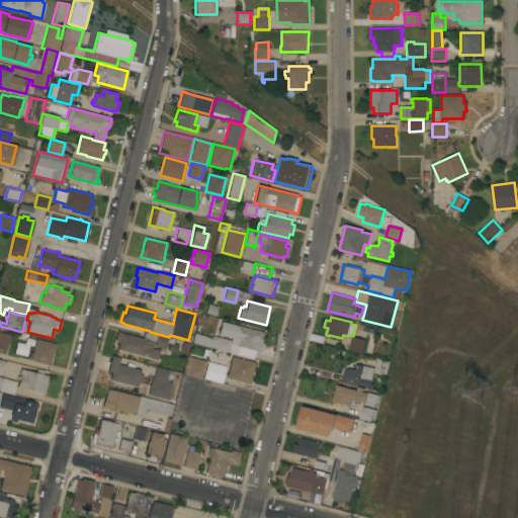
[(264,332),(261,343),(264,344),(262,350),(260,349),(259,351),(255,350),(253,358),(228,352),(214,349),(214,348),(191,343),(194,333),(211,338),(212,336),(231,340),(230,344),(232,344),(233,339),(218,335),(222,322),(264,332)]
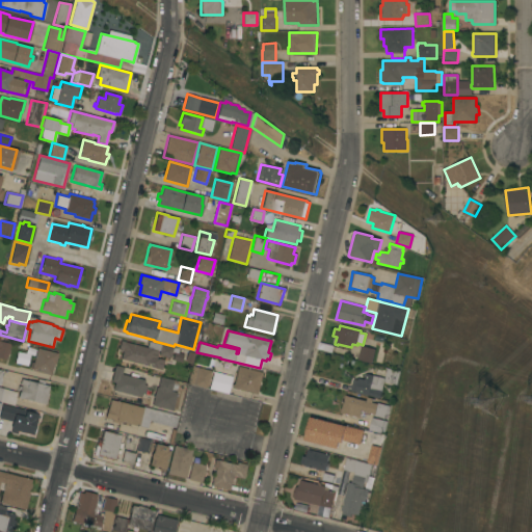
[(0,340),(10,343),(8,349),(9,349),(8,353),(7,353),(6,360),(0,357),(0,340)]
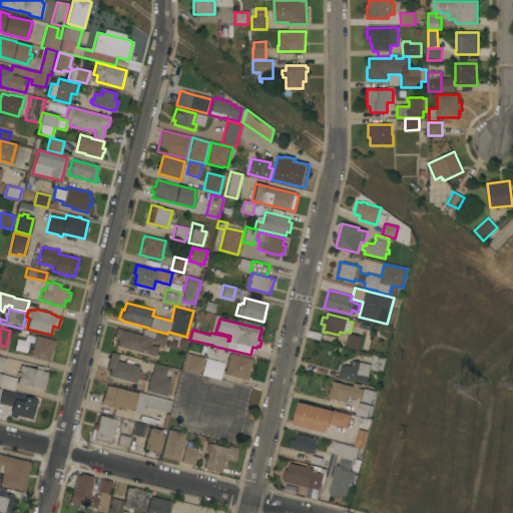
[(116,346),(118,339),(113,338),(116,328),(141,335),(143,329),(155,332),(172,336),(171,340),(176,342),(174,349),(165,347),(167,340),(165,339),(164,345),(152,342),(153,338),(152,338),(151,345),(158,347),(155,356),(116,346)]
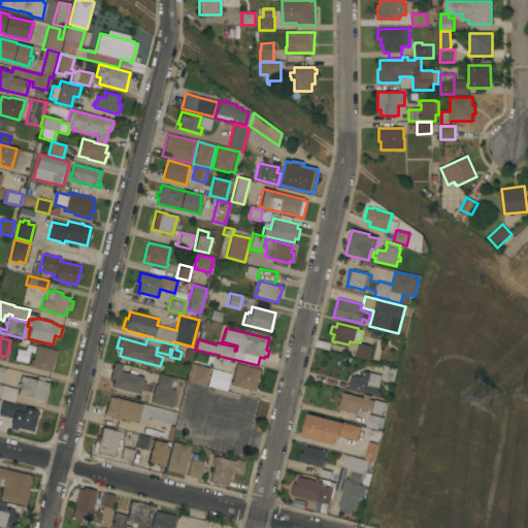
[(359,342),(373,347),(369,360),(356,357),(359,342)]
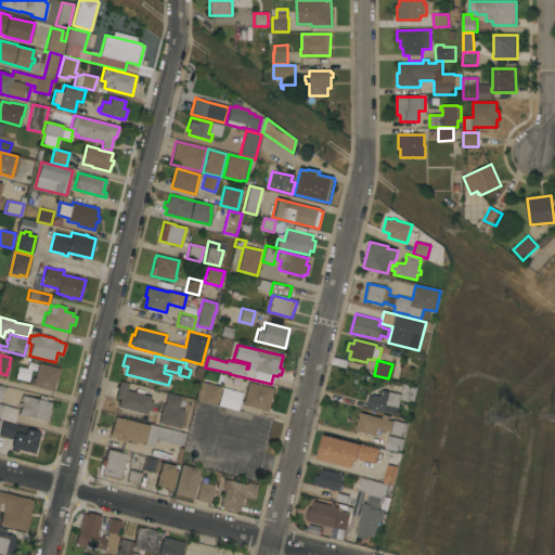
[(61,369),(56,382),(55,382),(53,391),(33,386),(38,363),(61,369)]
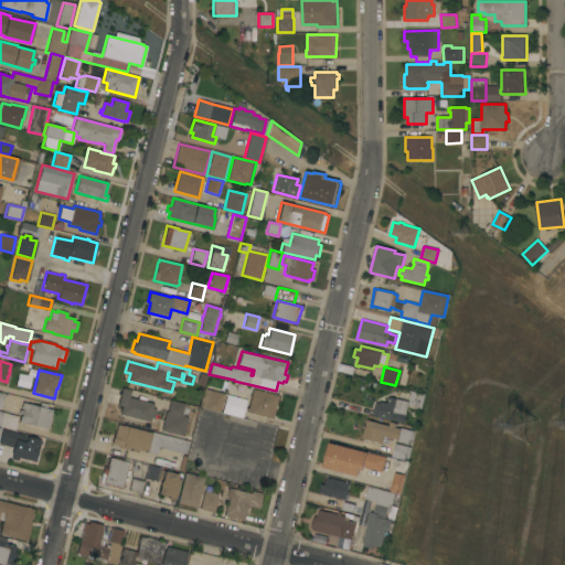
[(130,390),(129,397),(153,403),(152,408),(156,408),(153,418),(150,417),(149,422),(119,414),(121,406),(117,405),(121,387),(130,390)]
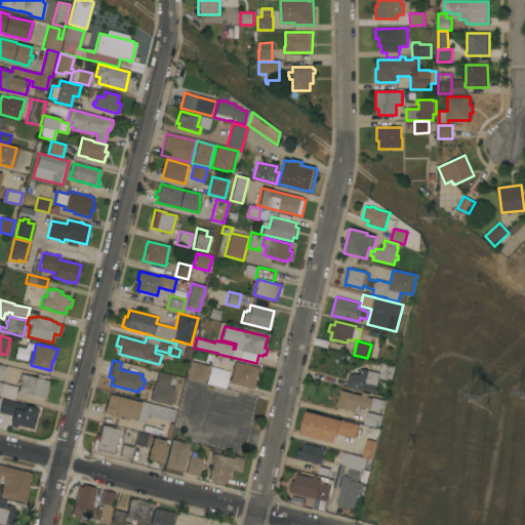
[(208,365),(204,382),(185,378),(189,361),(208,365)]
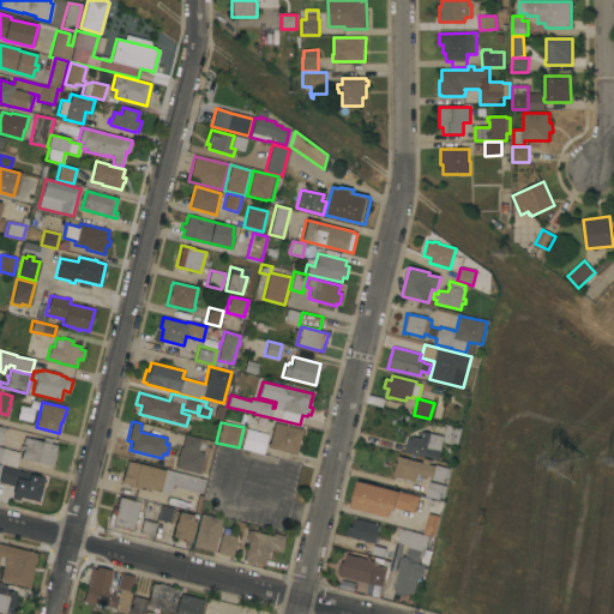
[(302,429),(296,455),(268,447),(275,422),(302,429)]
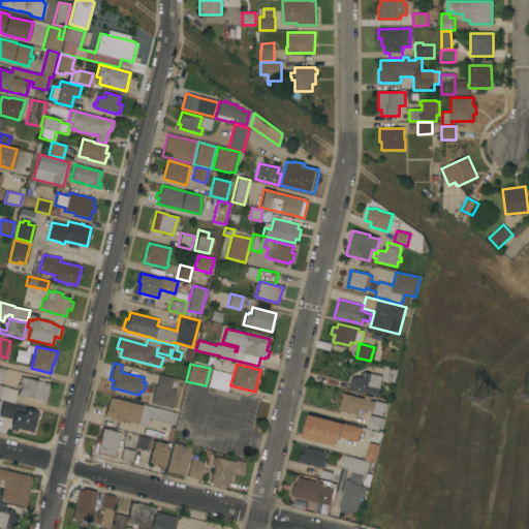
[(353,390),(356,376),(363,377),(365,371),(384,376),(387,367),(399,369),(395,384),(379,381),(378,384),(377,383),(376,387),(380,389),(378,396),(353,390)]
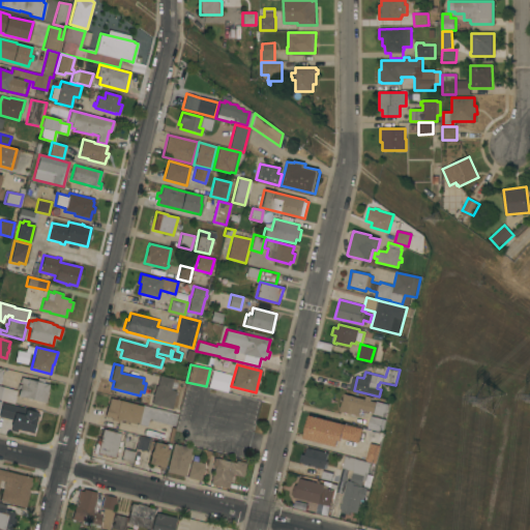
[(153,396),(152,395),(152,393),(153,393),(155,385),(156,386),(159,375),(176,379),(176,382),(177,382),(176,387),(171,386),(170,389),(176,390),(172,408),(159,406),(158,407),(156,406),(156,405),(151,403),(153,396)]
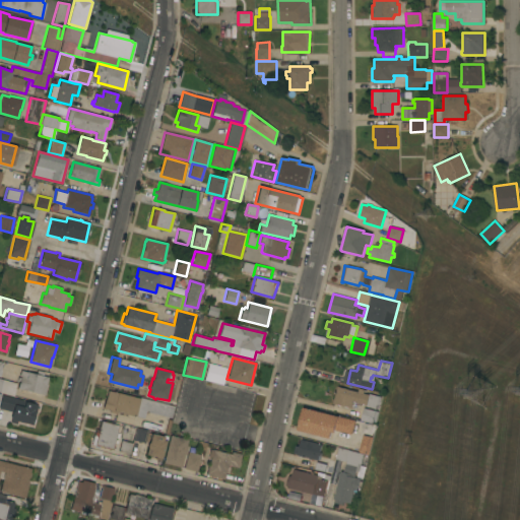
[(17,388),(19,381),(17,380),(17,377),(20,378),(20,376),(18,376),(20,370),(36,374),(37,370),(44,372),(43,376),(48,377),(46,385),(47,385),(45,395),(17,388)]
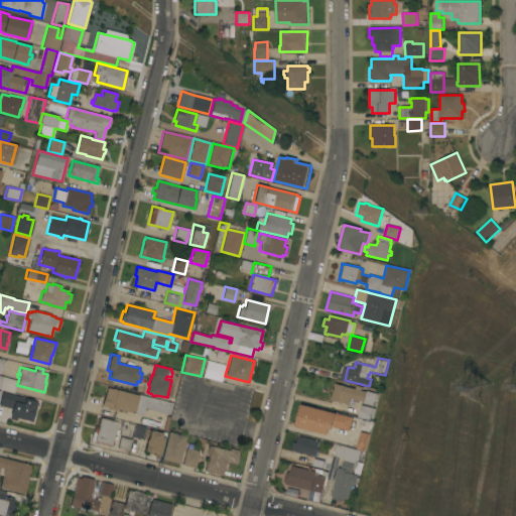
[(0,376),(16,380),(13,393),(0,389),(0,376)]
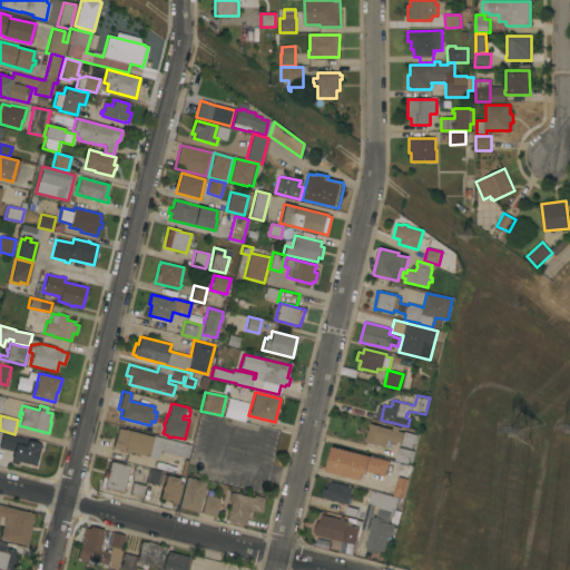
[(365,442),(370,423),(393,429),(394,425),(401,426),(400,431),(405,432),(419,435),(415,449),(402,445),(402,443),(387,440),(386,448),(365,442)]
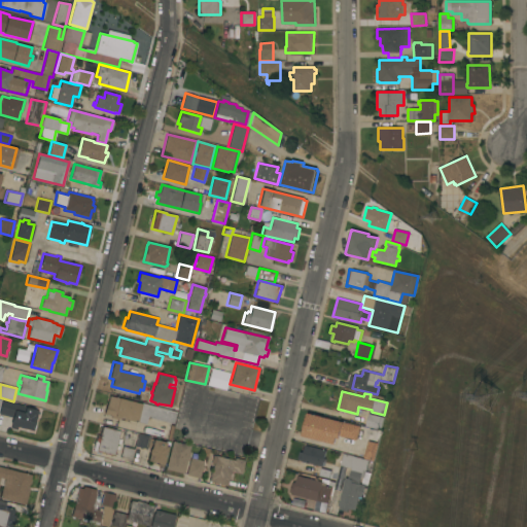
[(177,413),(176,417),(174,417),(173,423),(149,418),(150,416),(147,416),(145,424),(127,419),(126,421),(123,420),(123,418),(118,417),(118,420),(111,418),(111,416),(104,414),(106,405),(107,406),(109,395),(177,413)]
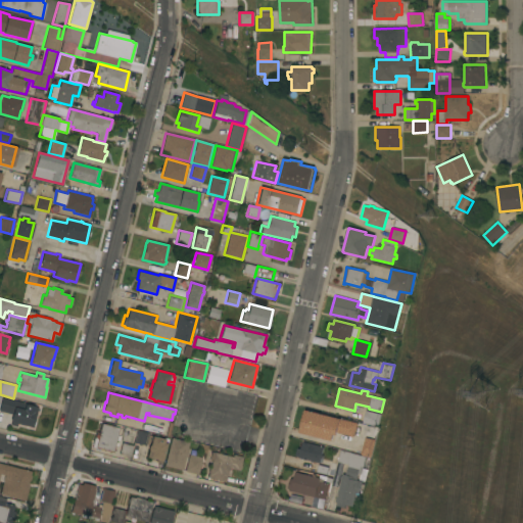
[(13,415),(0,411),(0,406),(2,397),(16,400),(13,415)]
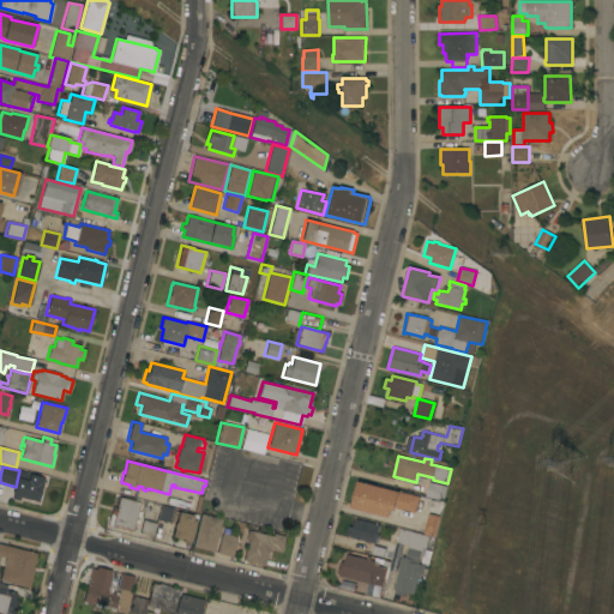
[(353,507),(359,481),(420,497),(416,512),(396,507),(396,511),(392,510),(390,517),(353,507)]
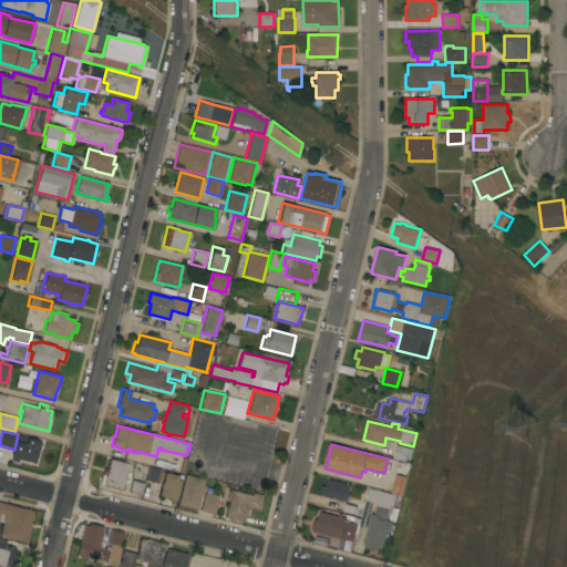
[(414,449),(411,462),(393,457),(397,444),(414,449)]
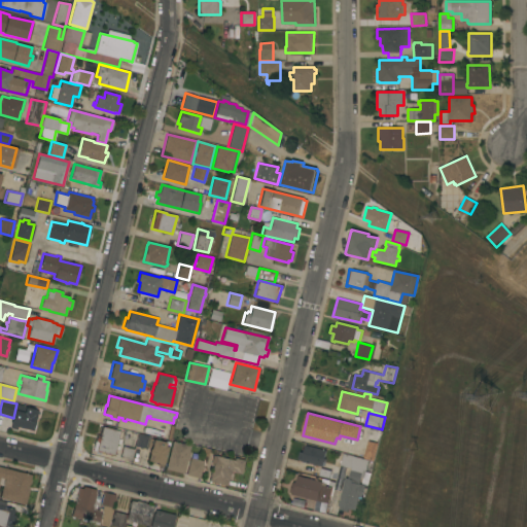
[(119,431),(113,455),(93,450),(96,434),(100,435),(102,426),(119,431)]
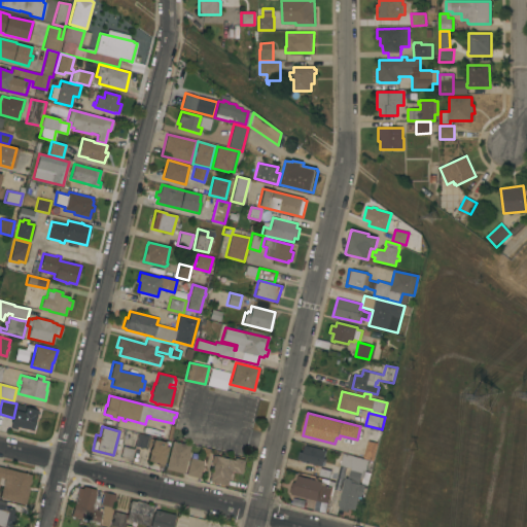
[(147,447),(146,449),(135,446),(131,460),(119,457),(123,448),(121,448),(124,438),(135,442),(138,432),(152,436),(152,438),(166,443),(165,447),(168,447),(163,464),(150,461),(150,460),(148,460),(149,454),(148,453),(149,449),(150,448),(147,447)]
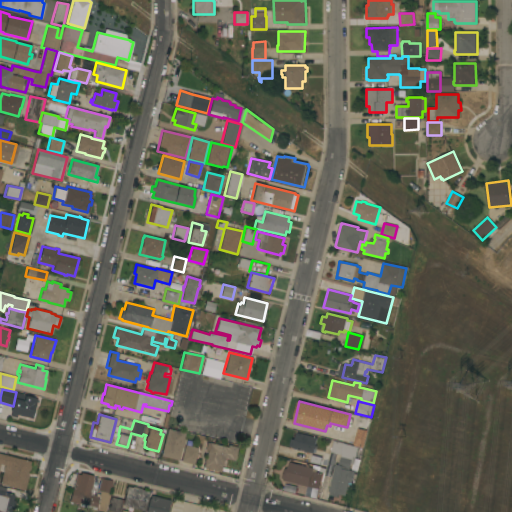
[(167,428),(185,433),(183,438),(185,439),(182,447),(181,447),(178,460),(160,456),(167,428)]
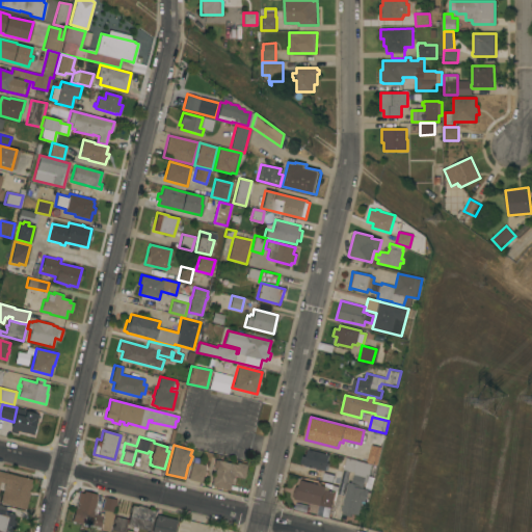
[(378,466),(367,462),(372,445),(382,447),(378,466)]
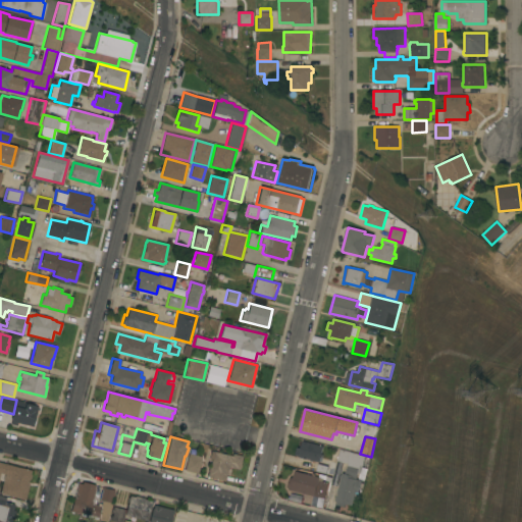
[(323,446),(321,454),(322,455),(322,458),(320,457),(319,462),(299,457),(299,456),(296,455),(297,450),(296,449),(299,439),(323,446)]
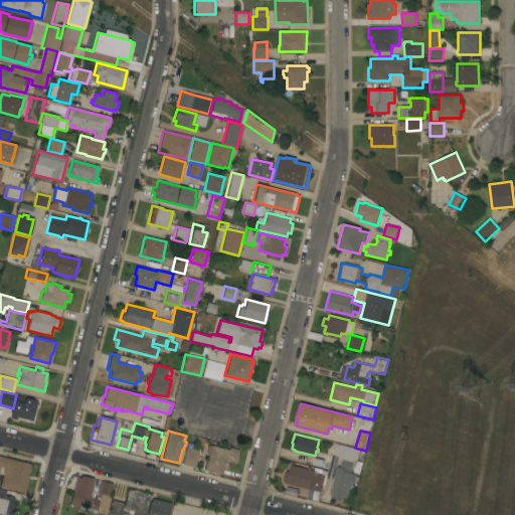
[(361,450),(356,467),(353,466),(352,469),(353,469),(352,473),(357,474),(354,486),(351,485),(348,499),(341,497),(340,500),(331,498),(332,495),(330,494),(336,472),(335,472),(336,469),(337,469),(337,467),(341,468),(343,460),(333,457),(336,444),(361,450)]
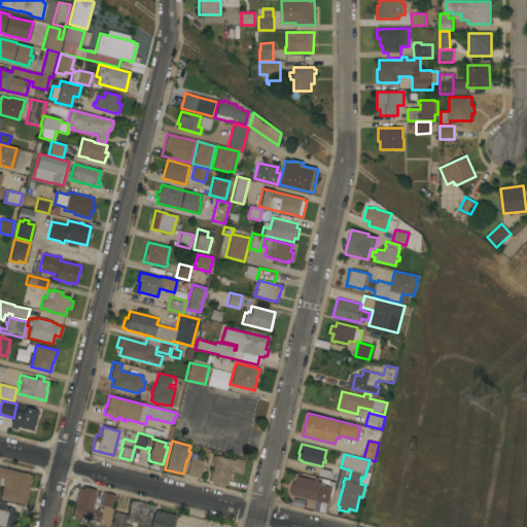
[(208,482),(211,468),(208,467),(209,461),(211,462),(212,455),(234,460),(235,458),(244,460),(241,475),(231,471),(229,480),(227,480),(226,486),(208,482)]
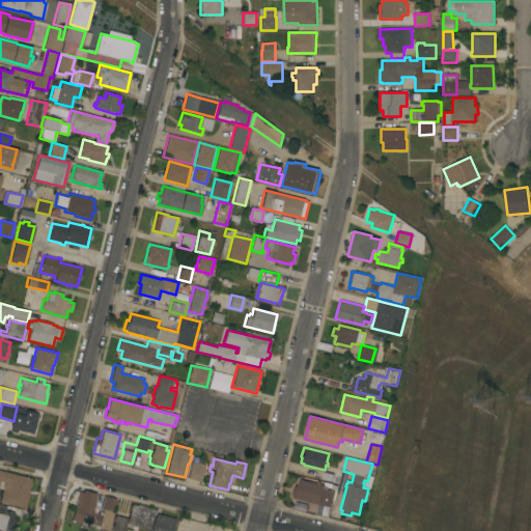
[(205,465),(201,481),(188,478),(192,462),(205,465)]
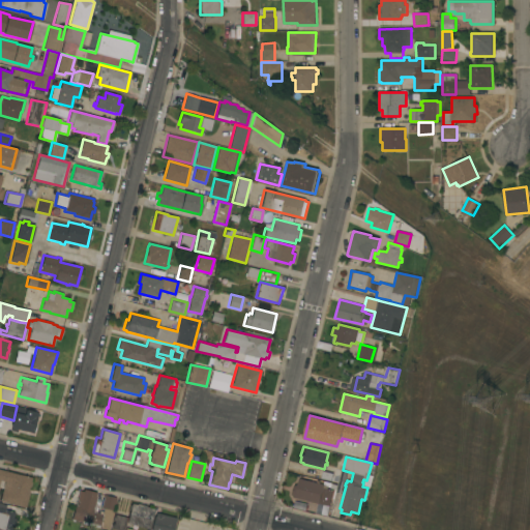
[(0,469),(31,477),(30,481),(31,481),(30,487),(29,487),(28,491),(29,492),(25,507),(0,501),(0,497),(4,481),(0,480),(0,469)]
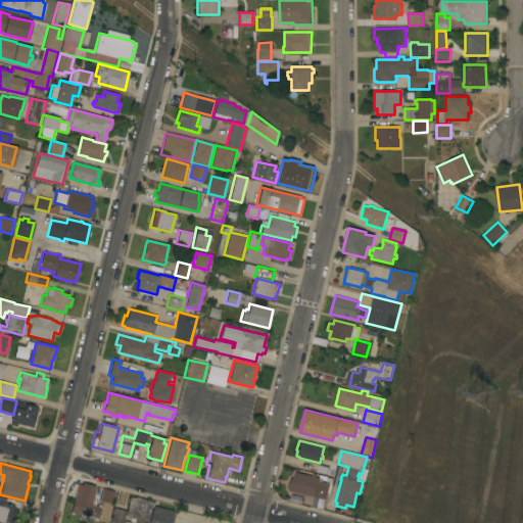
[(335,469),(333,476),(317,472),(319,465),(335,469)]
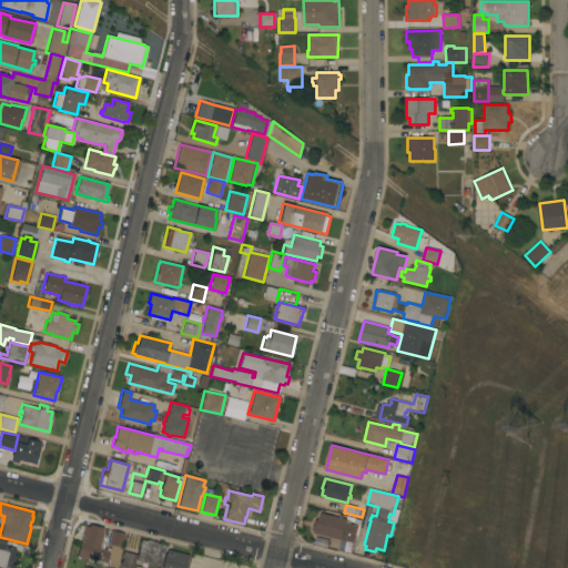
[(348,519),(347,523),(357,525),(353,543),(315,533),(316,531),(313,530),(315,519),(318,520),(321,511),(348,519)]
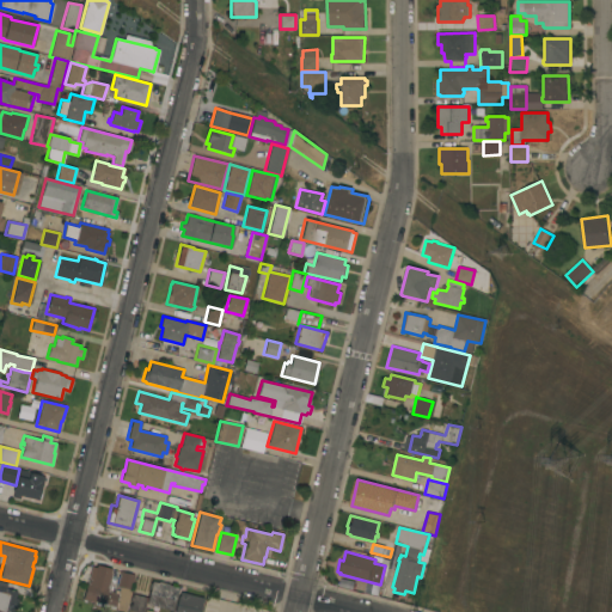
[(91,567),(96,567),(96,564),(111,568),(110,573),(111,574),(109,583),(111,583),(109,592),(117,593),(118,587),(116,586),(120,571),(134,575),(130,591),(126,611),(114,610),(114,606),(104,604),(104,605),(83,599),(91,567)]
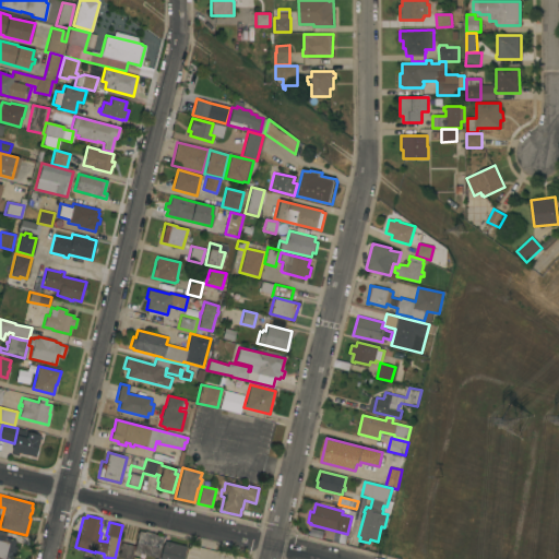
[(0,558),(0,530),(7,532),(4,538),(16,542),(11,558),(0,558)]
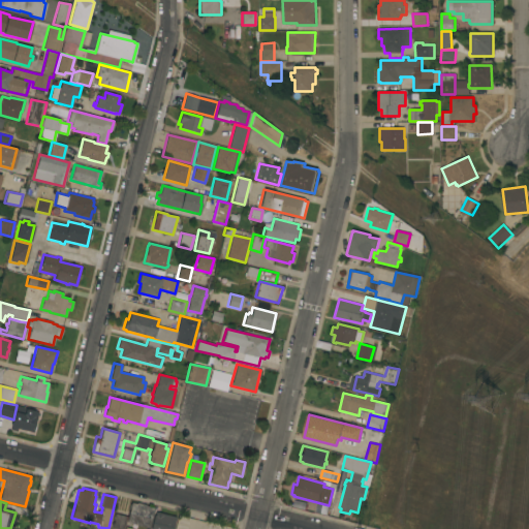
[(149,528),(126,522),(123,528),(113,528),(110,528),(114,512),(127,517),(131,502),(136,503),(136,502),(147,504),(146,505),(154,507),(149,528)]
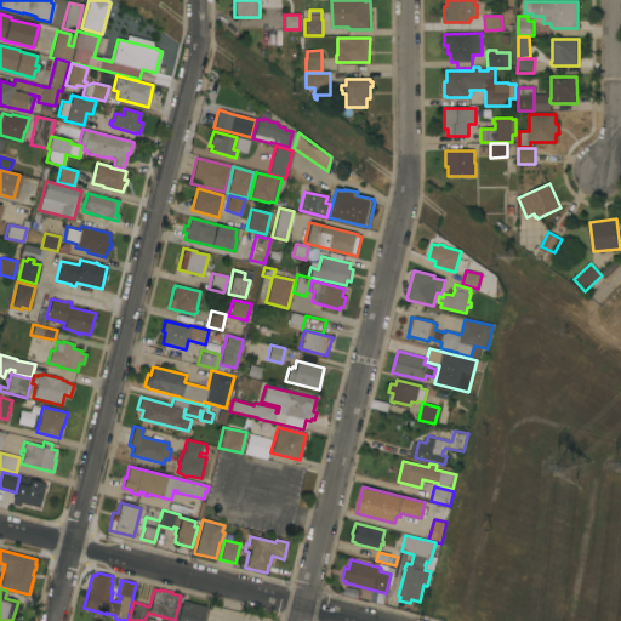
[(206,607),(203,620),(176,620),(181,604),(182,604),(183,600),(206,607)]
